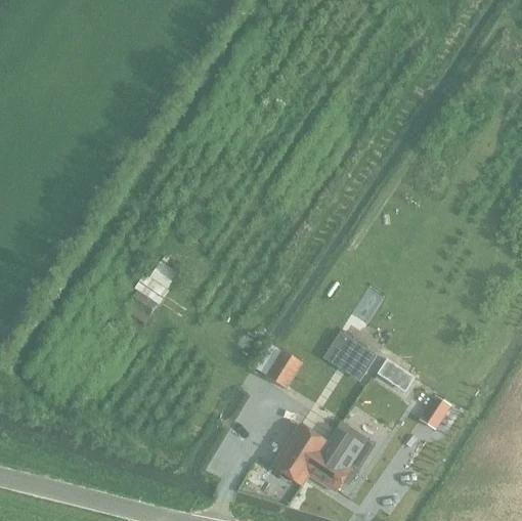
[(164,292),(176,273),(179,275),(184,267),(165,255),(161,261),(160,260),(146,279),(164,292)]
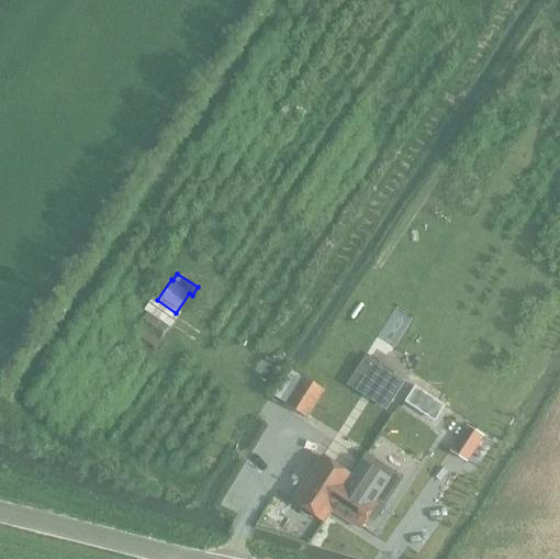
[(170,325),(148,310),(133,331),(153,345),(156,339),(158,342),(170,325)]
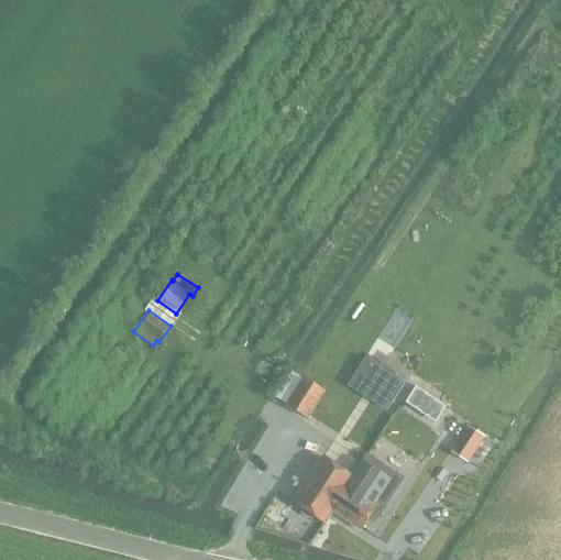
[(365,358),(353,376),(389,399),(402,382),(365,358)]
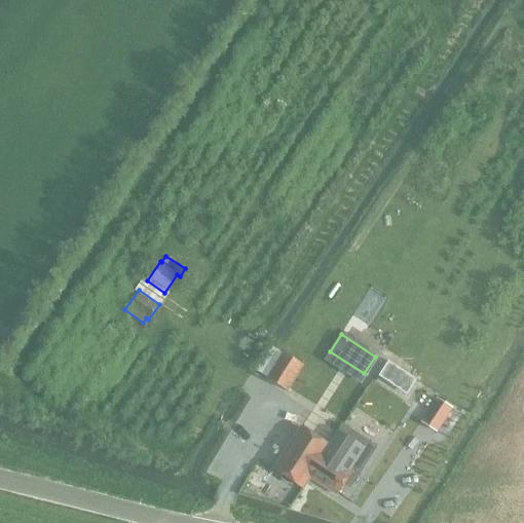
[(302,364),(284,351),(266,377),(286,389),(302,364)]
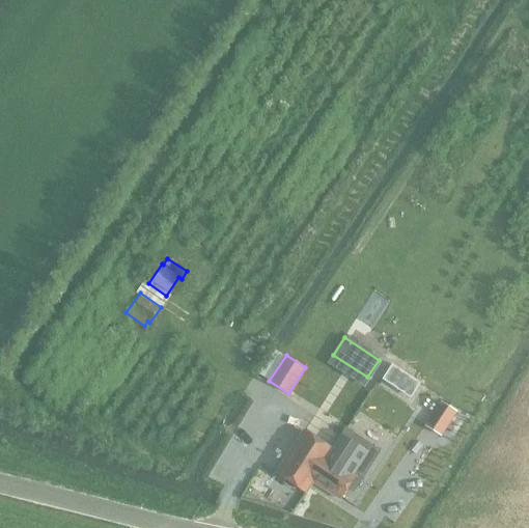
[(440,400),(424,424),(440,435),(455,411),(440,400)]
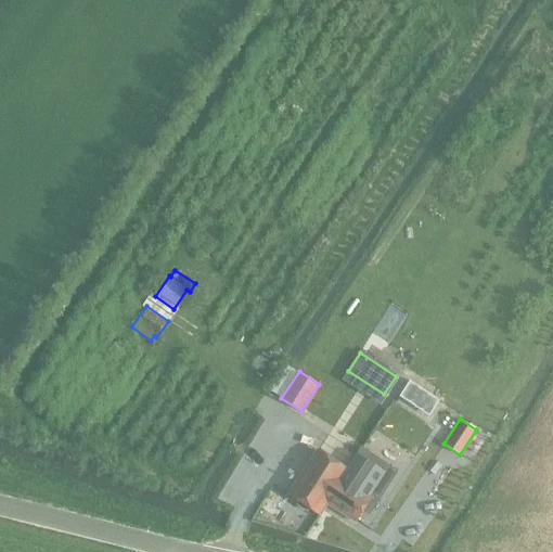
[(346,469),(328,498),(335,503),(333,505),(355,520),(364,504),(371,509),(396,470),(360,447),(346,469)]
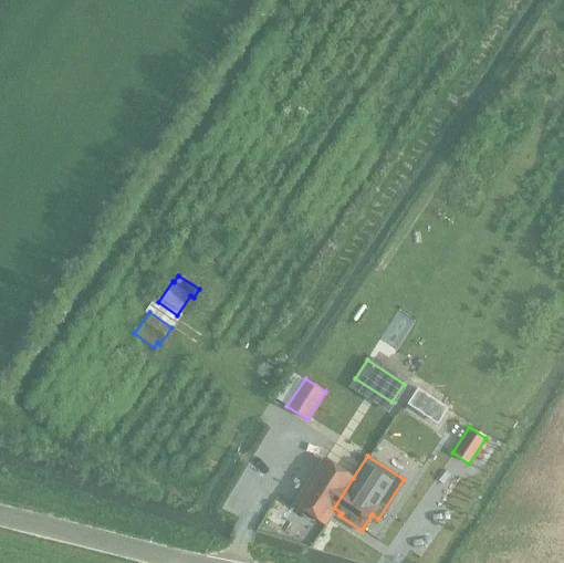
[(348,477),(319,457),(290,501),(298,507),(298,512),(306,519),(312,515),(321,521),(330,507),(329,507),(343,485),(344,486),(348,477)]
